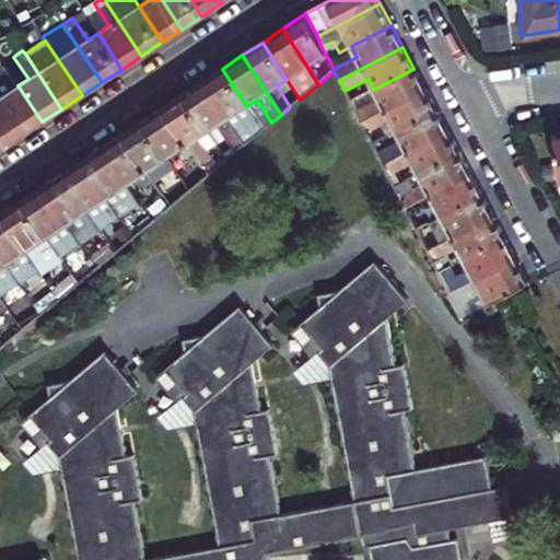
[(42,121),(18,85),(3,65),(0,67),(0,103),(21,136),(42,121)]
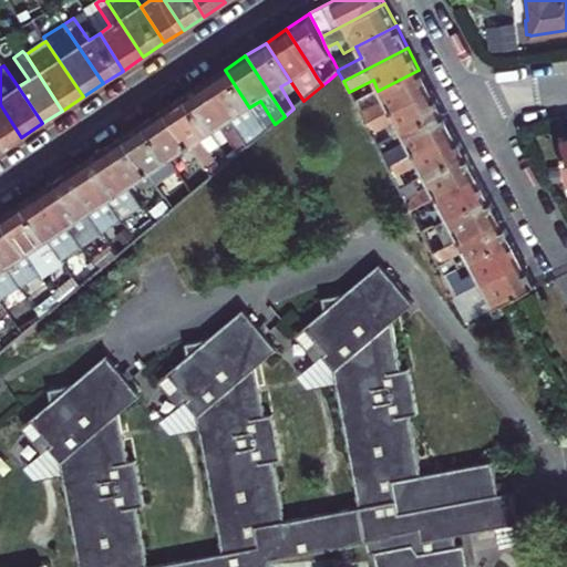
[(225,70),(205,83),(241,138),(261,126),(249,107),(225,70)]
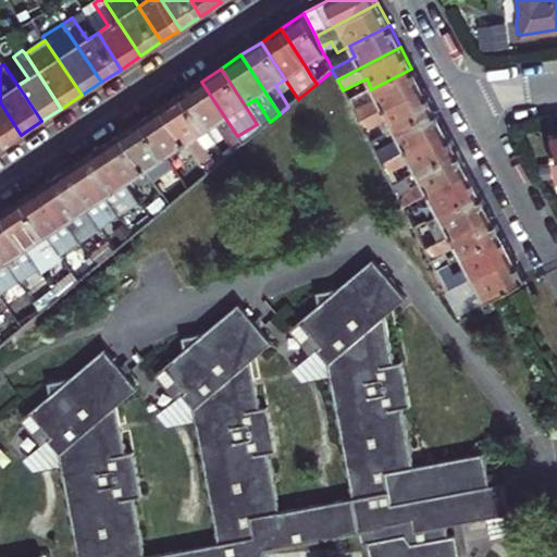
[(411,69),(371,89),(376,99),(353,111),(359,122),(422,89),(411,69)]
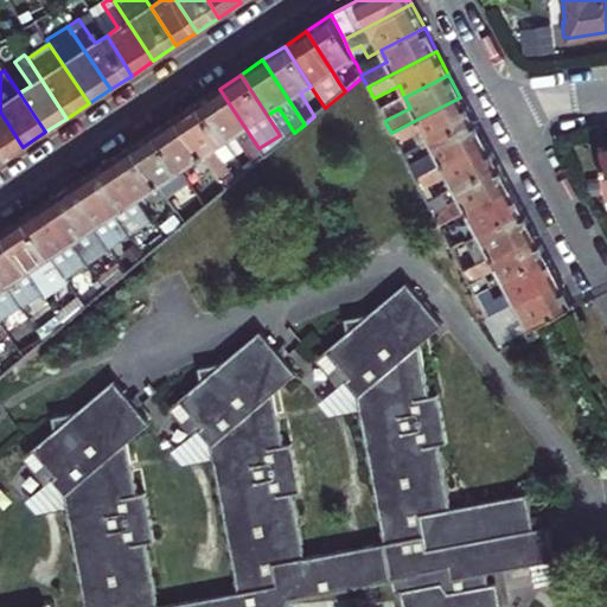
[(259,148),(219,89),(197,103),(223,145),(235,136),(255,166),(264,158),(259,148)]
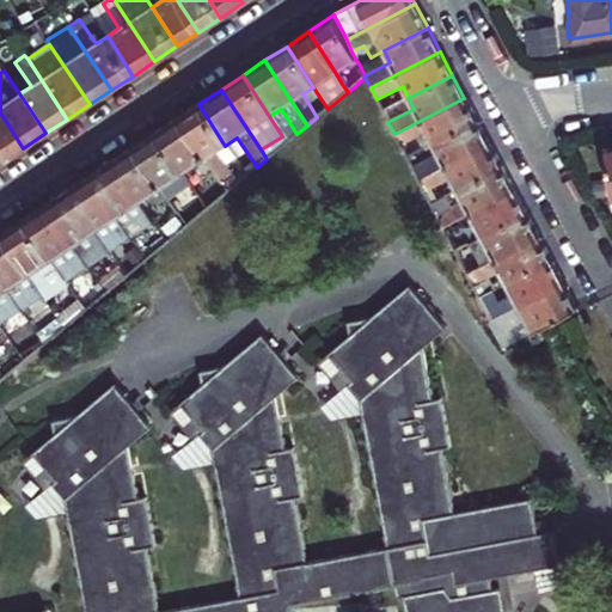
[(476,121),(464,98),(395,134),(401,146),(427,133),(433,144),(476,121)]
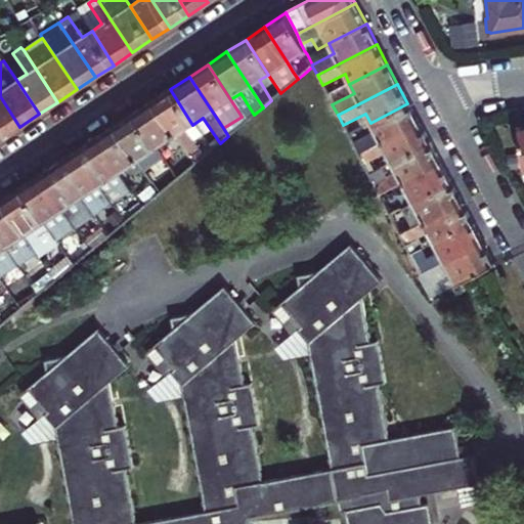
[(170,89),(151,101),(188,158),(197,151),(183,130),(192,125),(170,89)]
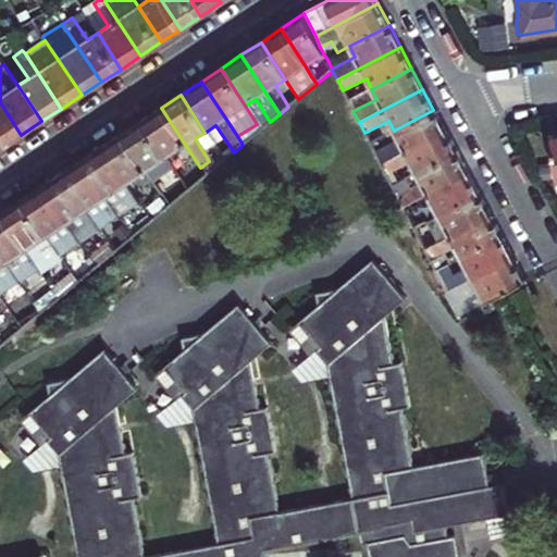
[(0,145),(1,148),(21,135),(0,102),(0,145)]
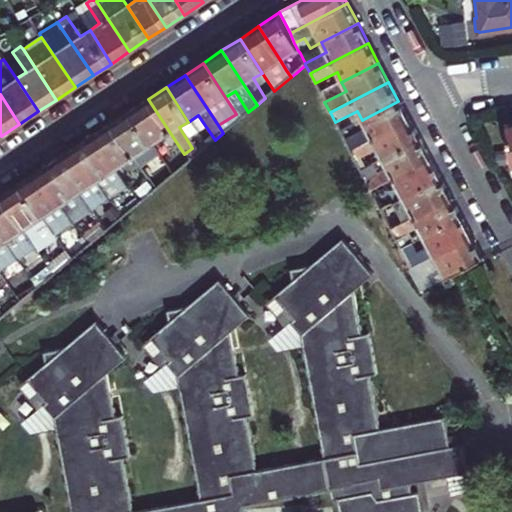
[(129,111),(152,145),(162,139),(175,159),(184,154),(148,99),(129,111)]
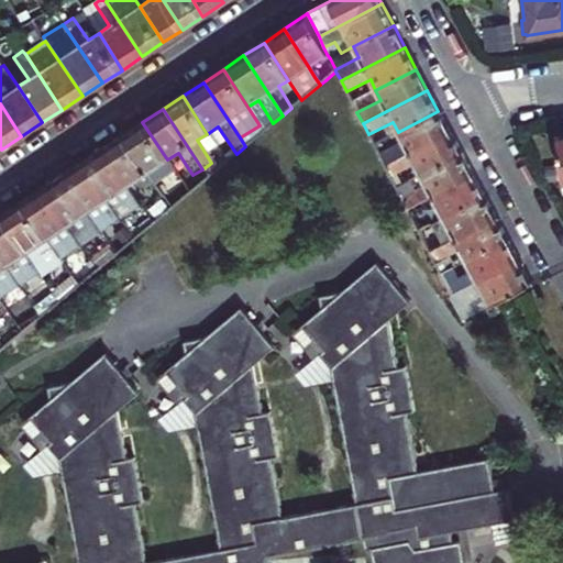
[(438,111),(398,132),(404,143),(379,155),(384,166),(449,132),(438,111)]
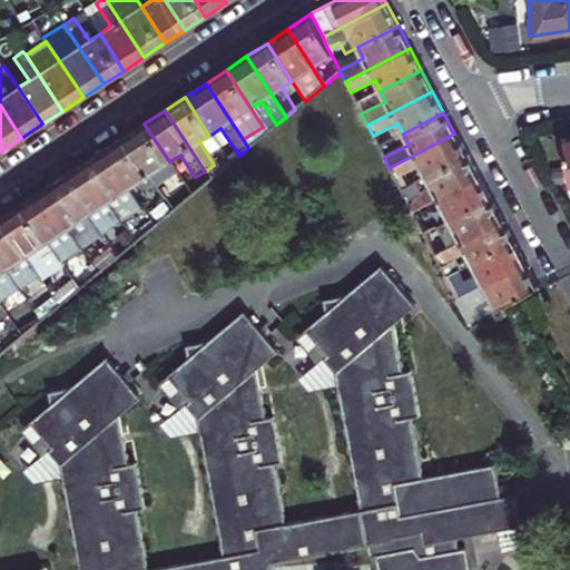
[(144,124),(124,138),(164,198),(174,192),(159,169),(169,161),(144,124)]
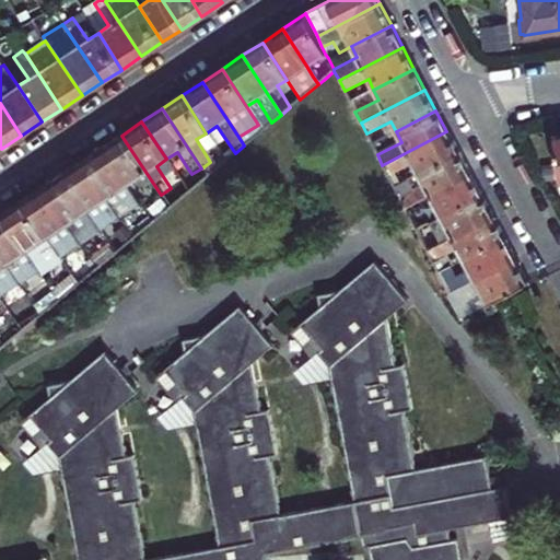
[(261,130),(258,125),(238,137),(244,146),(261,130)]
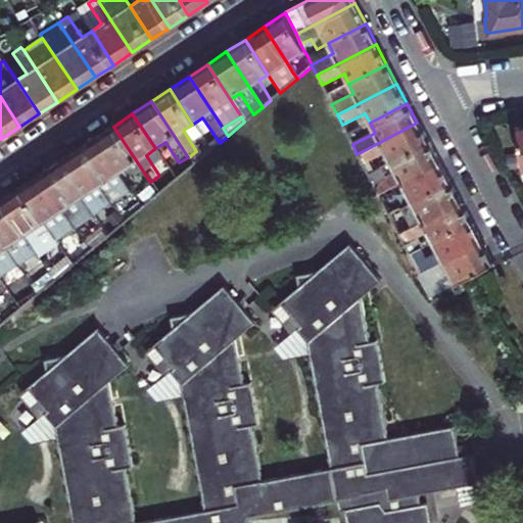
[(427,142),(417,123),(357,154),(362,164),(386,152),(390,161),(427,142)]
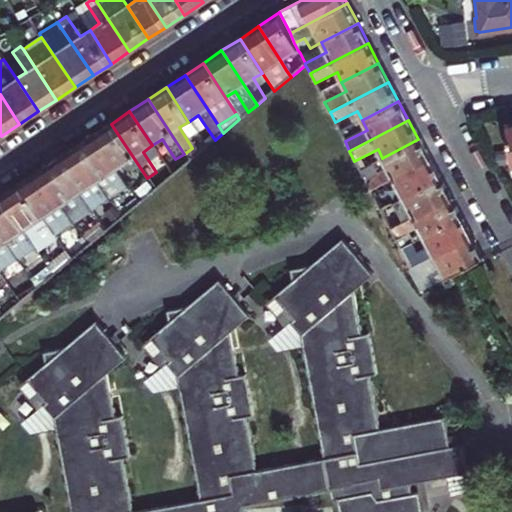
[(93,136),(115,169),(124,163),(138,184),(147,178),(111,124),(93,136)]
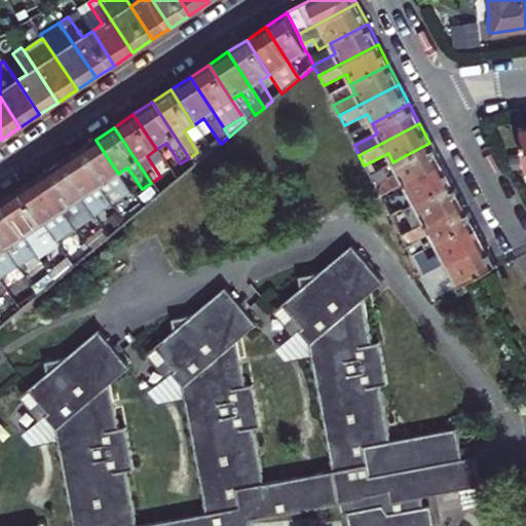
[(96,140),(76,152),(111,203),(129,191),(118,174),(96,140)]
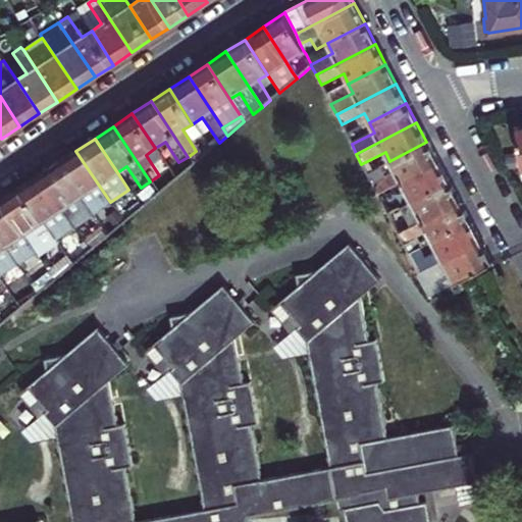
[(426,142),(389,161),(396,172),(371,184),(376,194),(436,162),(426,142)]
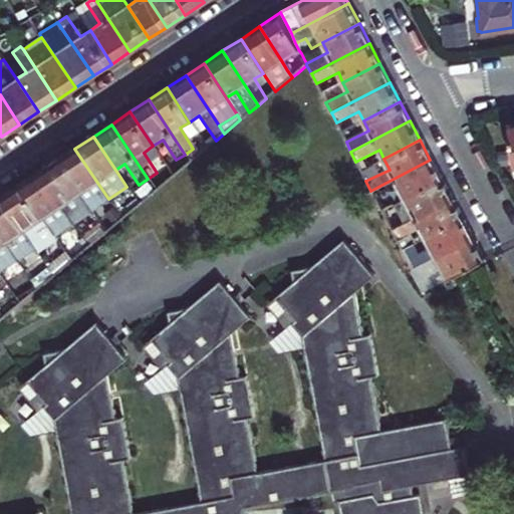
[(56,161),(89,211),(108,199),(74,149),(56,161)]
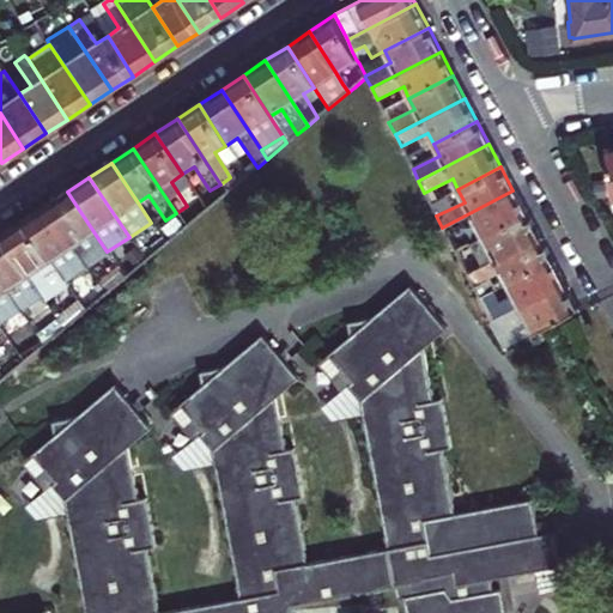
[(477,225),(483,237),(526,214),(513,190),(442,228),(448,238),(477,225)]
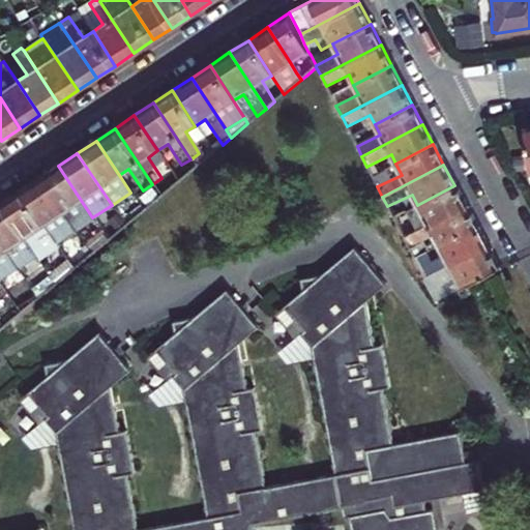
[(58,166),(39,178),(74,230),(92,217),(58,166)]
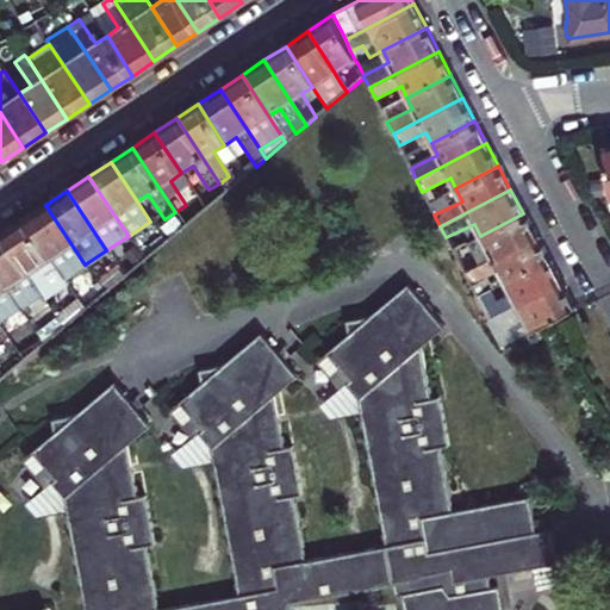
[(24,219),(63,279),(63,280),(86,266),(85,265),(45,205),(24,219)]
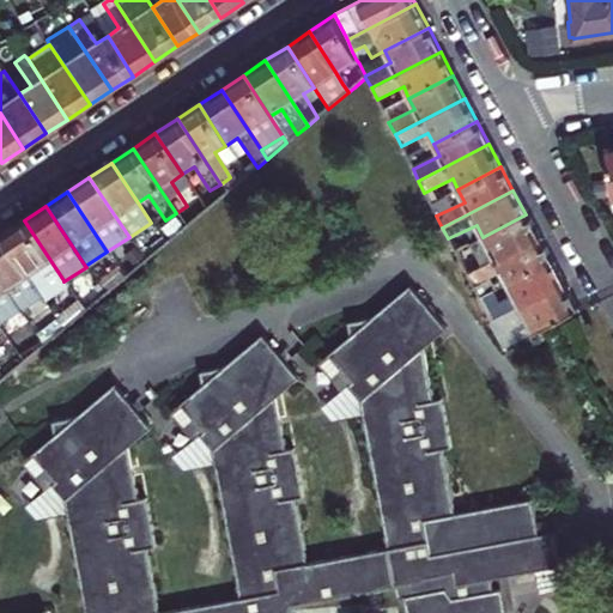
[(466,274),(538,237),(526,214),(483,237),(489,249),(460,262),(466,274)]
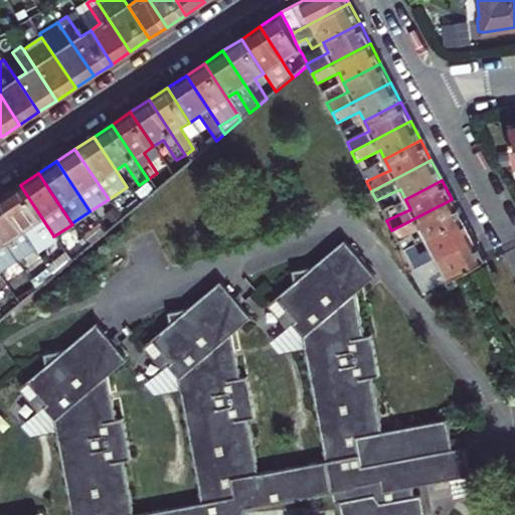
[(20,185),(0,198),(34,248),(53,235),(20,185)]
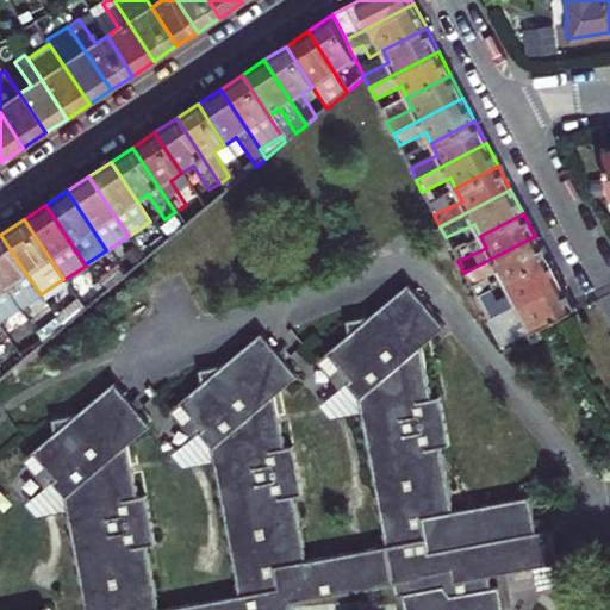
[(41,294),(0,235),(0,234),(0,279),(19,307),(19,309),(41,294)]
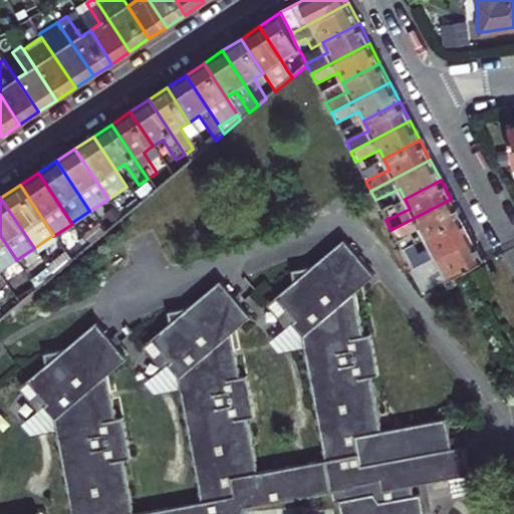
[(462,219),(451,199),(391,230),(396,240),(420,228),(425,238),(462,219)]
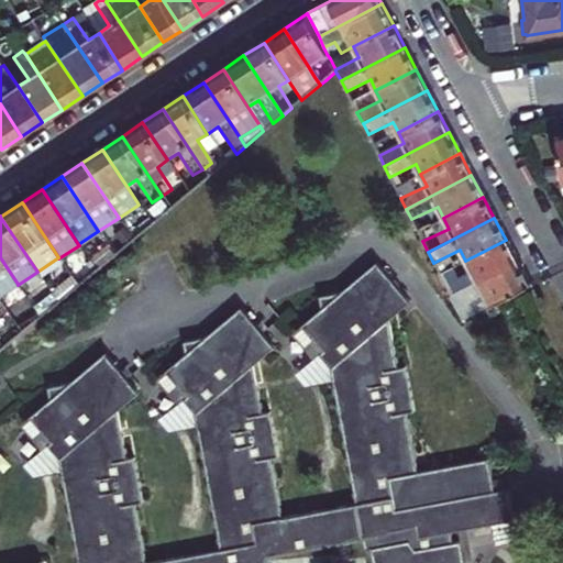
[(506,240),(465,261),(471,271),(444,285),(450,295),(516,261),(506,240)]
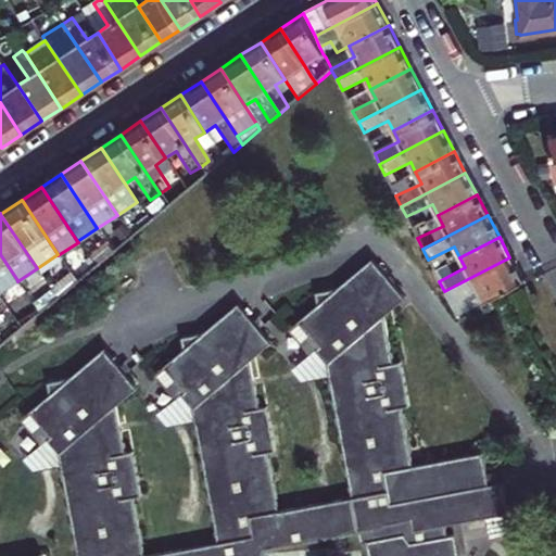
[(0,254),(0,291),(17,280),(0,254)]
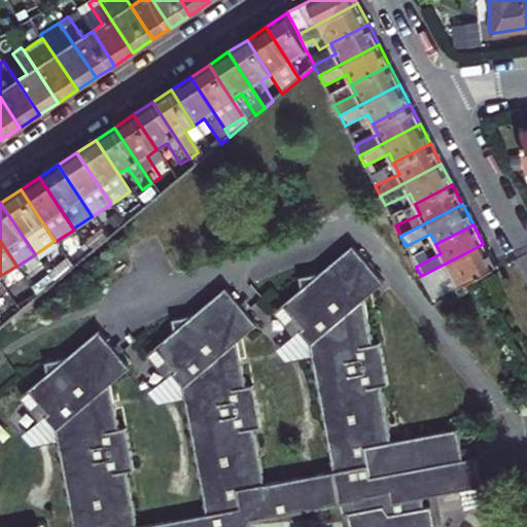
[(432,299),(457,285),(495,266),(483,244),(421,276),(426,285),(432,299)]
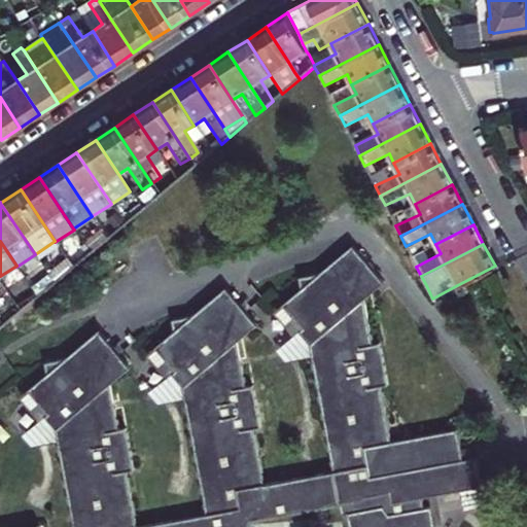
[(249,526),(251,521),(339,503),(341,515),(346,513),(348,526),(433,526),(434,525),(430,505),(423,507),(421,497),(435,494),(481,486),(476,456),(470,457),(462,459),(460,448),(456,429),(390,442),(379,386),(387,384),(379,344),(372,345),(363,300),(383,282),(351,245),(318,273),(297,277),(300,288),(281,305),(302,328),(299,331),(309,344),(332,471),(262,484),(252,429),(260,427),(252,386),(245,388),(236,343),(256,325),(224,288),(191,317),(171,320),(173,332),(154,348),(175,372),(172,375),(181,387),(206,515),(139,526),(136,526),(126,472),(133,470),(126,429),(117,430),(109,386),(130,369),(98,331),(65,359),(44,363),(46,375),(28,391),(48,415),(44,418),(55,430),(72,526),(38,526),(39,526),(35,526),(249,526)]
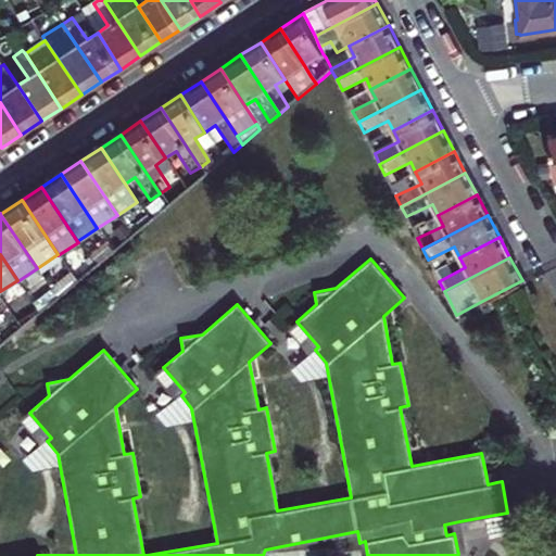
[(315,350),(318,346),(297,321),(288,329),(310,354),(315,350)]
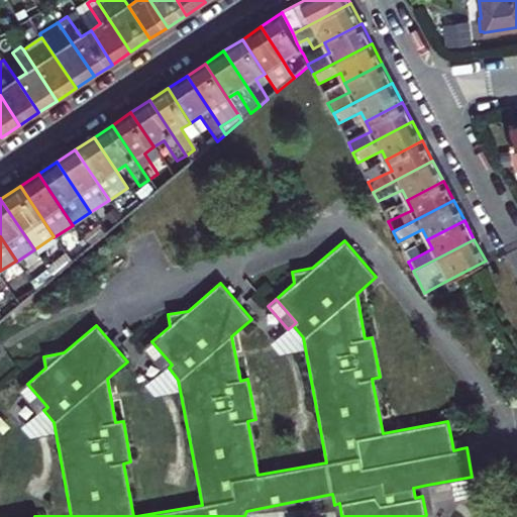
[(151,341),(143,348),(164,372),(169,368),(172,365),(151,341)]
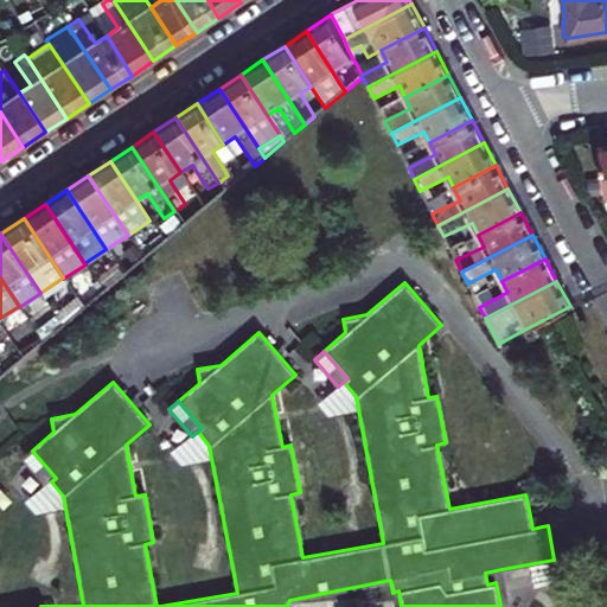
[(32,451),(23,459),(45,486),(51,481),(56,478),(32,451)]
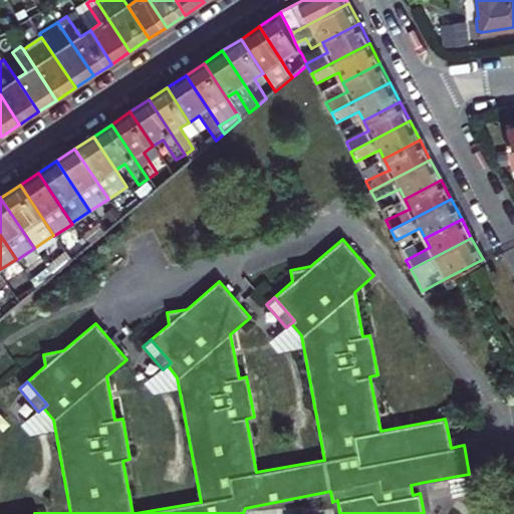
[(449,437),(451,448),(459,446),(457,435),(449,437)]
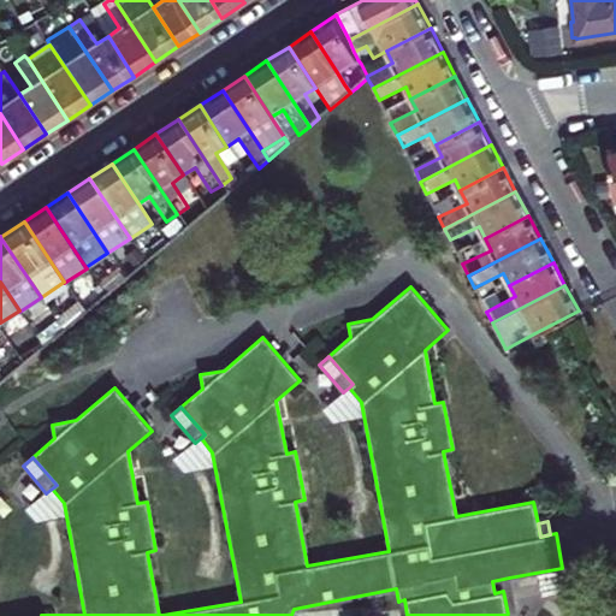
[(509,578),(492,581),(495,593),(503,591),(508,614),(515,612),(509,578)]
